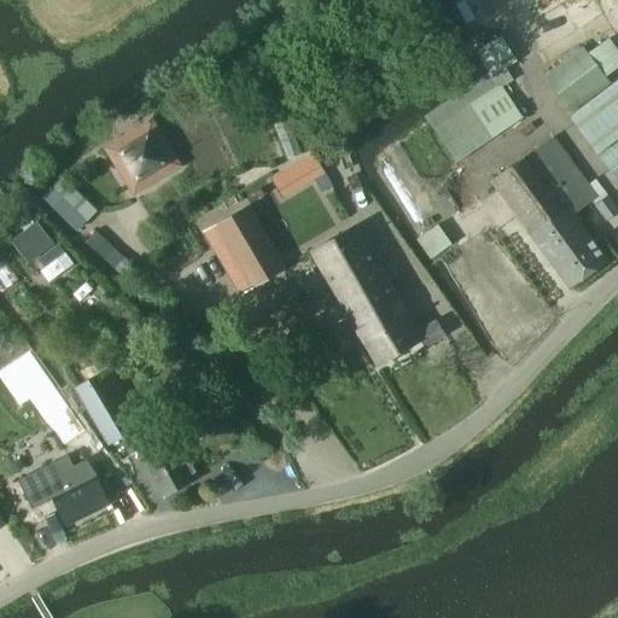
[(425,121),(430,128),(439,141),(438,143),(456,167),(470,156),(490,143),(520,122),(499,91),(513,82),(506,69),(517,63),(502,36),(474,52),(489,79),(425,121)]
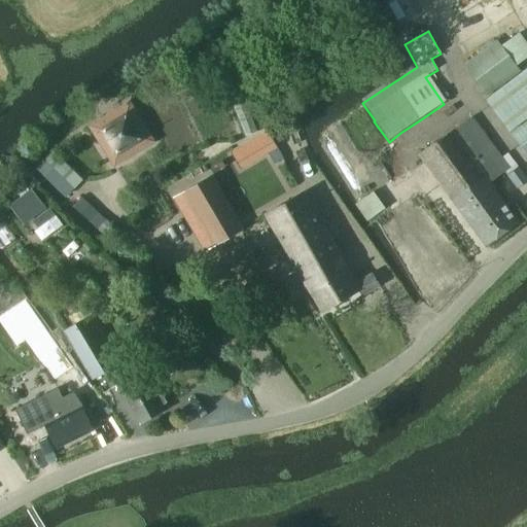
[(500,46),(496,41),(463,66),(486,97),(519,72),(515,67),(526,57),(526,44),(518,33),(500,46)]
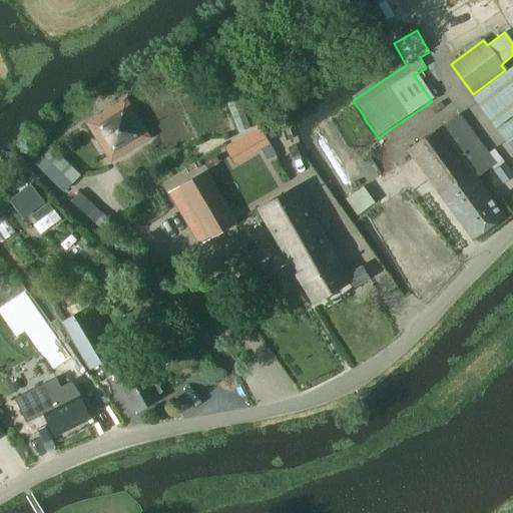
[(512,67),(472,98),(495,129),(512,115),(512,67)]
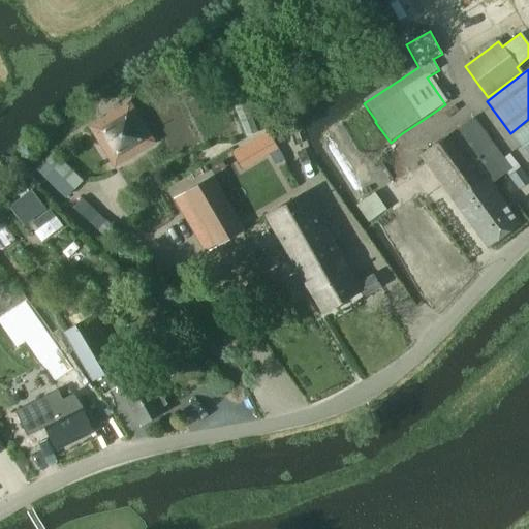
[(129,102),(89,128),(100,146),(109,141),(117,153),(137,141),(144,149),(154,143),(129,102)]
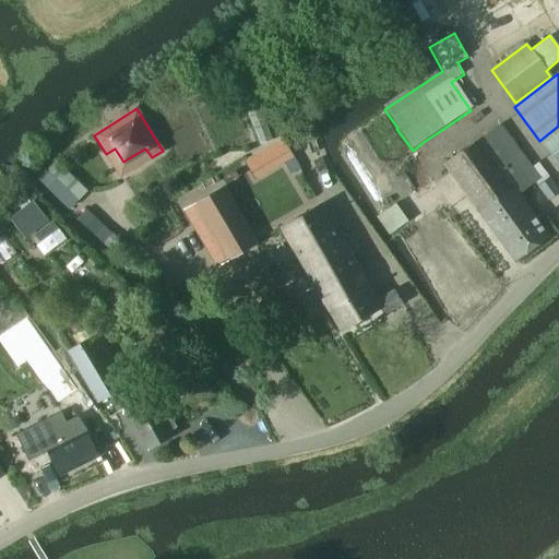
[(513,262),(549,237),(520,194),(539,179),(499,122),(441,164),(477,214),(478,213),(513,262)]
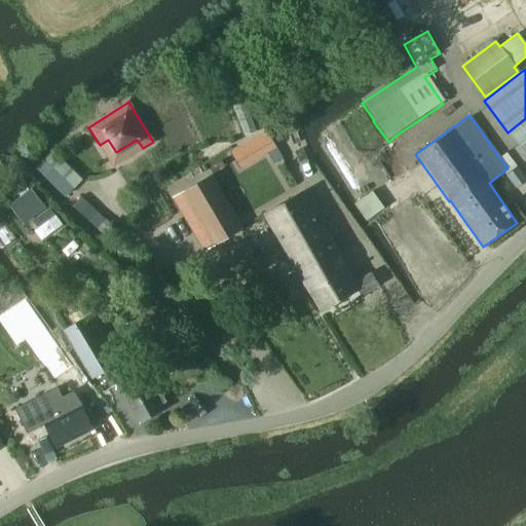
[(525,155),(525,119),(509,133),(525,155)]
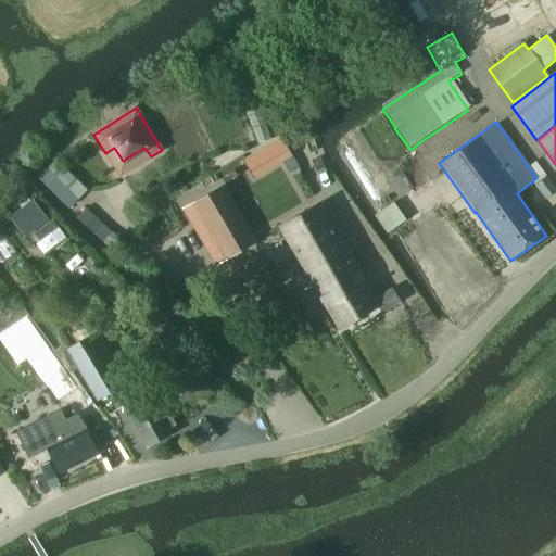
[(292,154),(282,138),(263,149),(273,165),(292,154)]
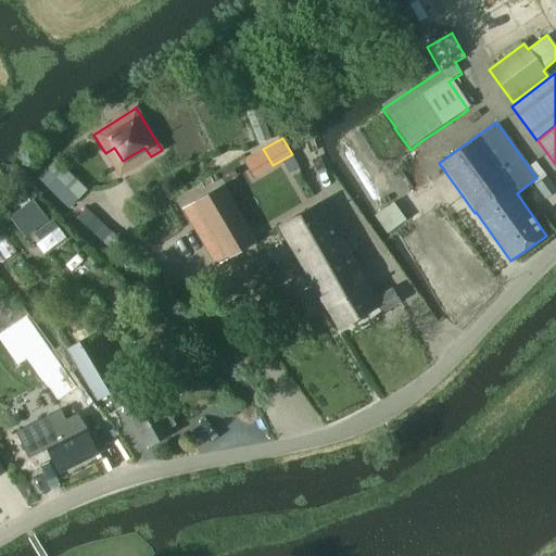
[(384,204),(407,190),(370,138),(349,154),(384,204)]
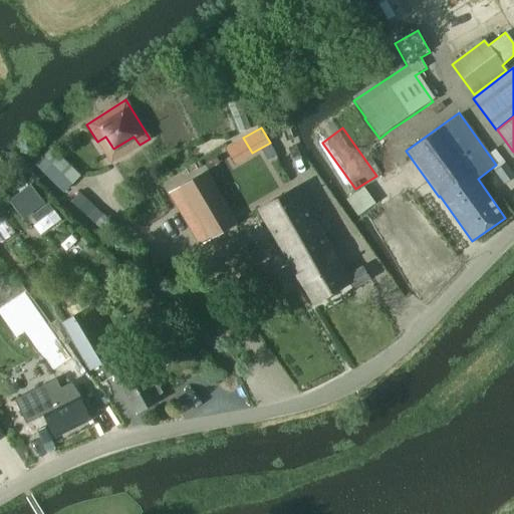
[(36,165),(35,166),(63,193),(64,193),(72,184),(44,157),(36,165)]
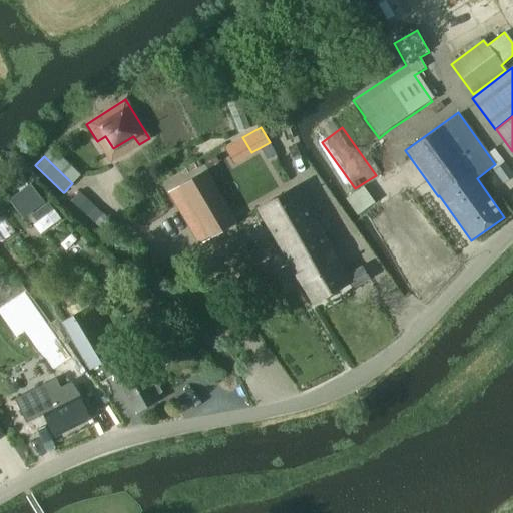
[(512,176),(512,175),(503,162),(492,170),(502,184),(512,176)]
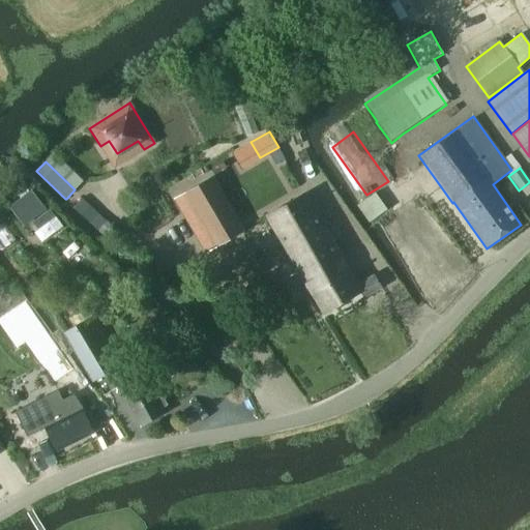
[(185,195),(215,245),(241,231),(211,179),(185,195)]
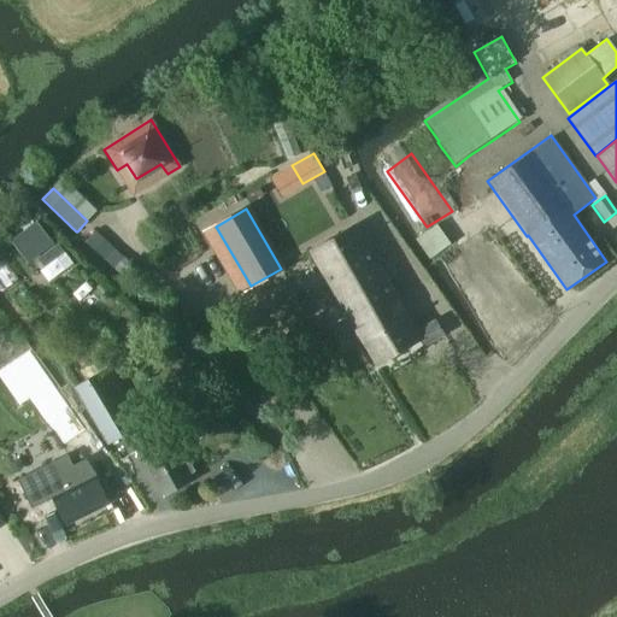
[(52,245),(36,224),(11,242),(28,264),(52,245)]
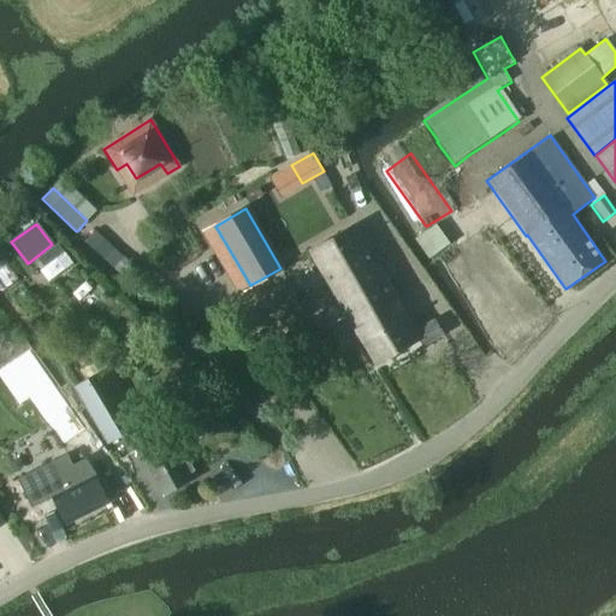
[(422,347),(443,335),(434,321),(415,332),(353,225),(309,250),(375,366),(419,341),(422,347)]
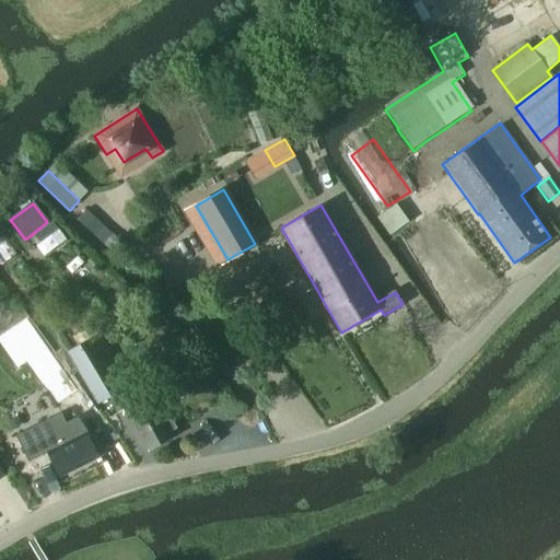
[(409,222),(397,205),(377,218),(389,235),(409,222)]
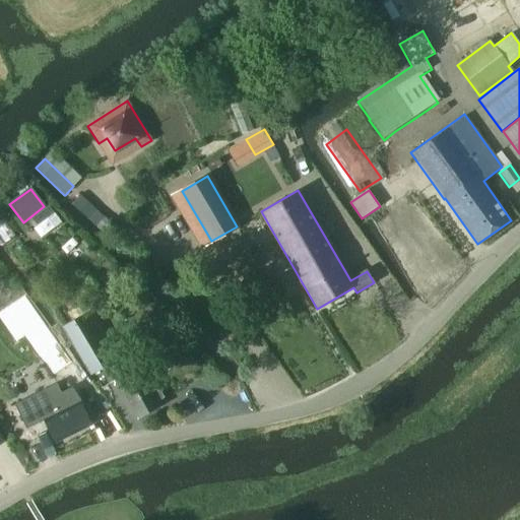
[(107,274),(95,280),(103,294),(114,286),(107,274)]
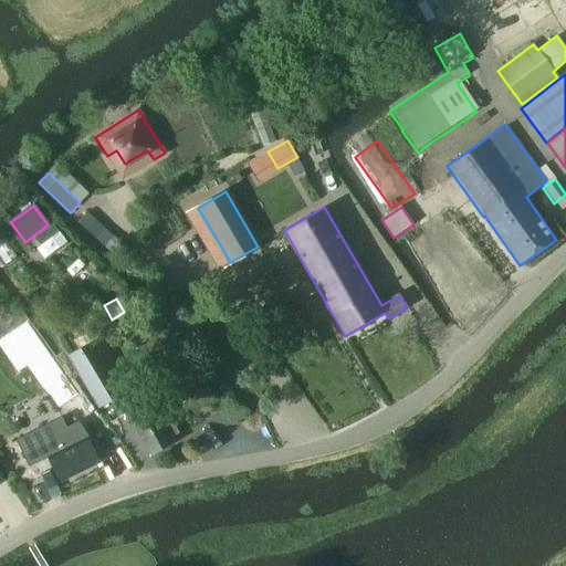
[(27,324),(0,342),(0,344),(19,370),(28,364),(46,352),(27,324)]
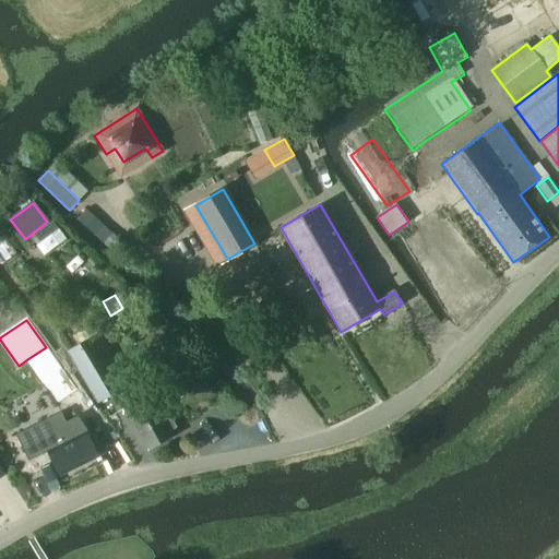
[(70,354),(97,399),(120,385),(93,340),(70,354)]
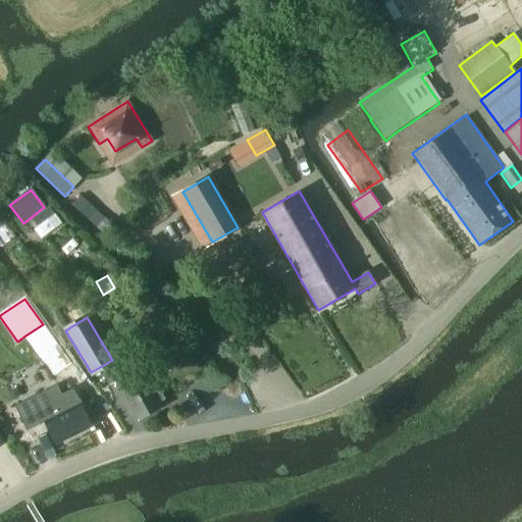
[(71,366),(43,324),(25,335),(54,377),(71,366)]
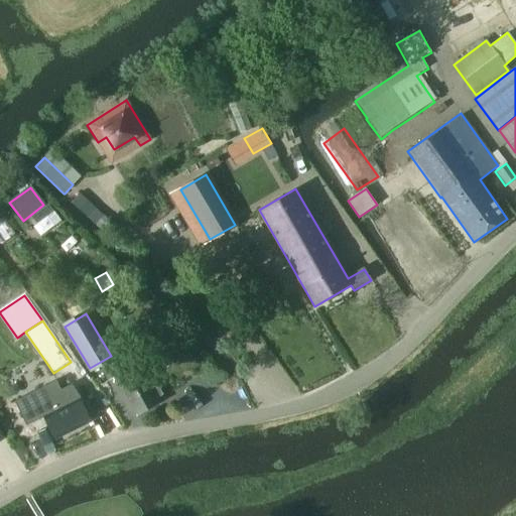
[(136,365),(115,377),(138,415),(157,404),(154,399),(162,394),(157,385),(148,369),(141,373),(136,365)]
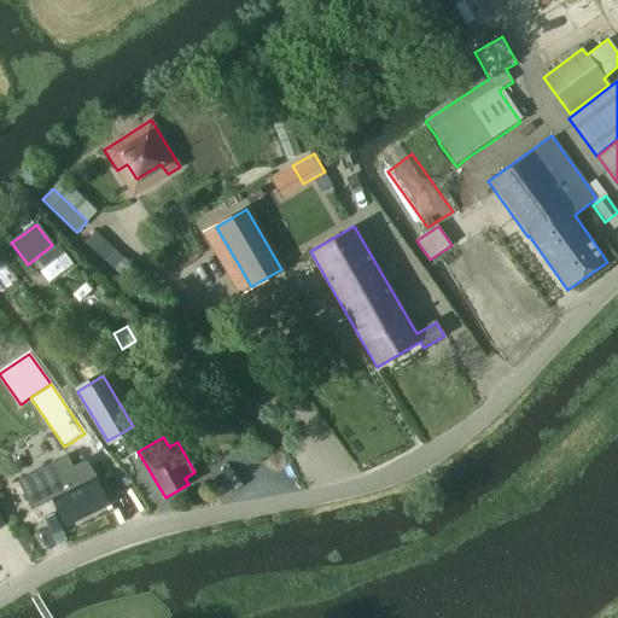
[(79,466),(24,493),(36,516),(57,505),(66,525),(109,505),(97,482),(100,479),(92,470),(83,474),(79,466)]
